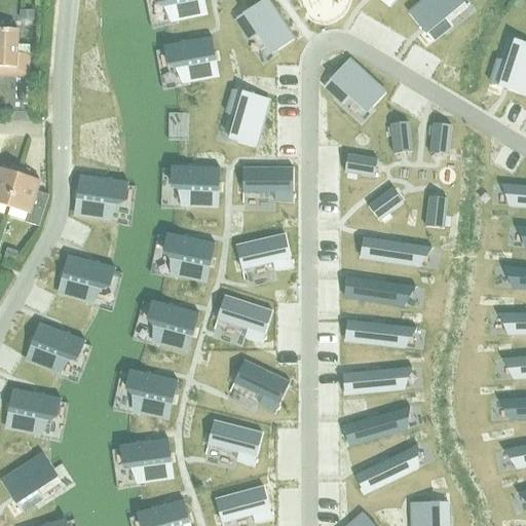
[(201,0),(155,0),(157,5),(168,2),(173,21),(204,13),(201,0)]
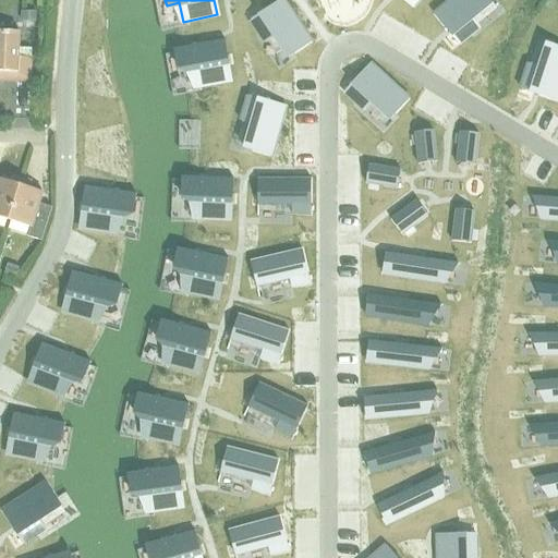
[(279,0),(278,0),(246,21),(263,45),(271,39),(284,59),(308,43),(279,0)]
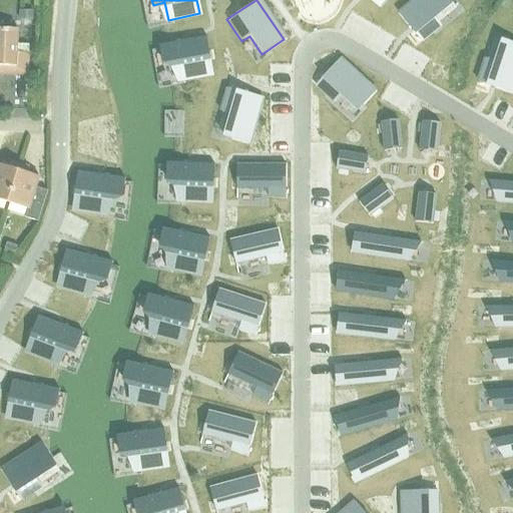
[(448,0),(411,0),(396,13),(419,41),(439,24),(433,16),(450,2),(448,0)]
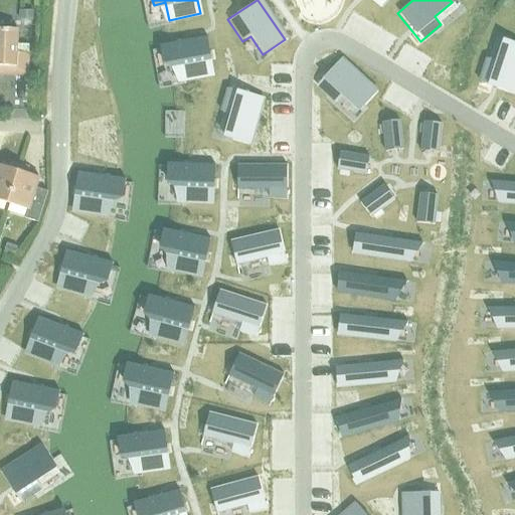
[(33,13),(18,12),(18,23),(32,24),(33,13)]
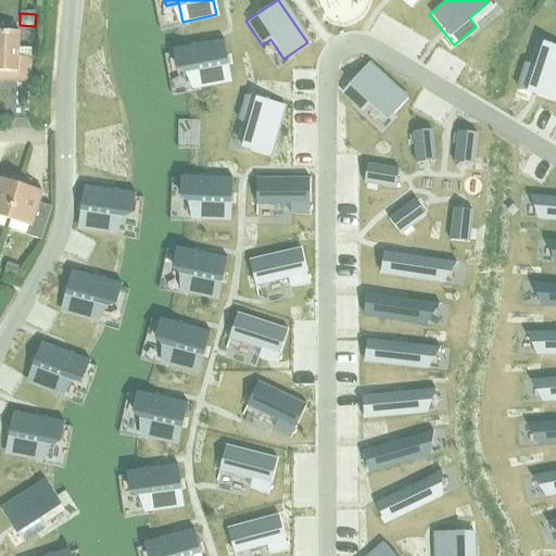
[(0,79),(29,81),(30,58),(30,49),(17,48),(19,32),(0,30),(0,79)]
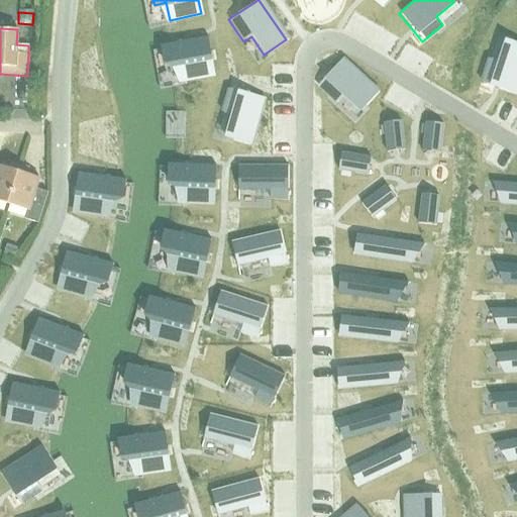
[(207,36),(163,44),(167,65),(179,63),(182,80),(213,75),(207,36)]
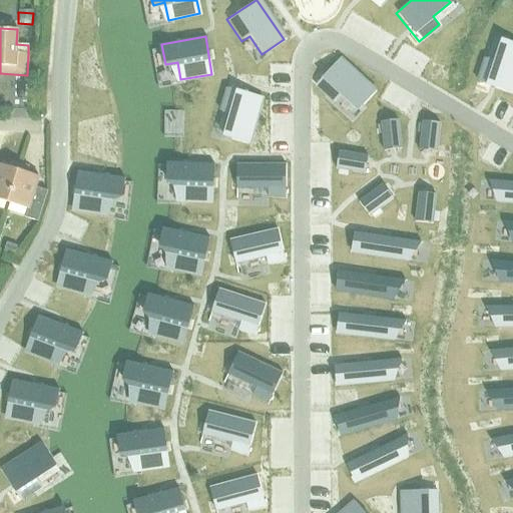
[(484,57),(477,82),(511,93),(512,85),(512,42),(501,39),(494,60),(484,57)]
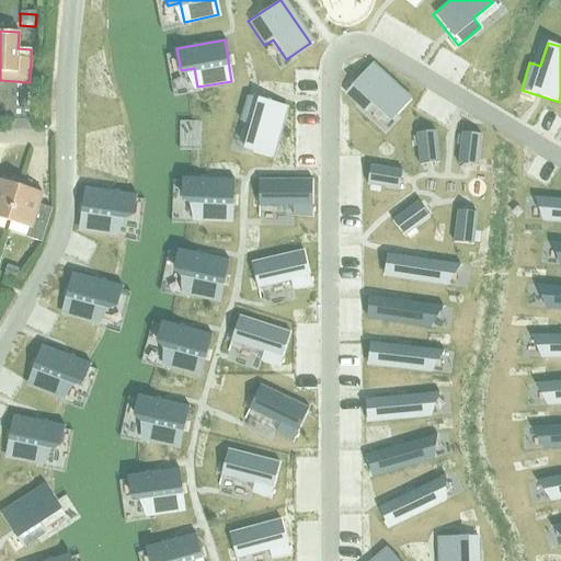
[(370,65),(343,94),(365,113),(371,105),(390,122),(409,100),(370,65)]
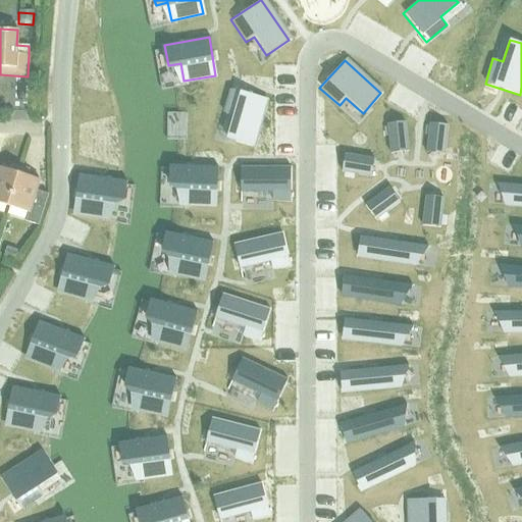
[(229,89),(222,114),(232,117),(226,139),(251,146),(265,99),(229,89)]
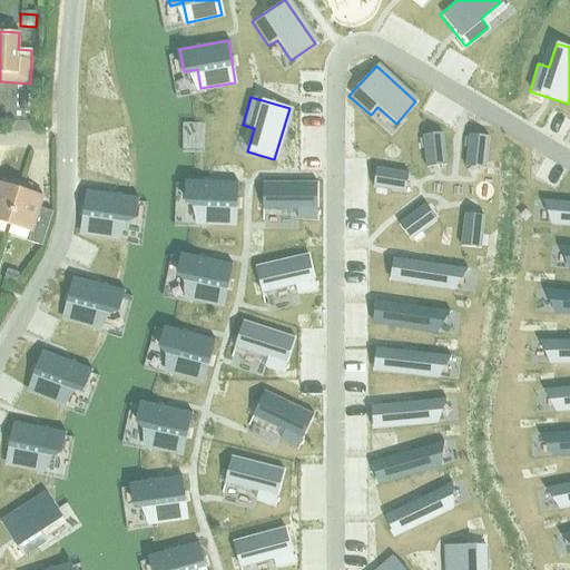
[(442,134),(424,135),(426,161),(445,159),(442,134)]
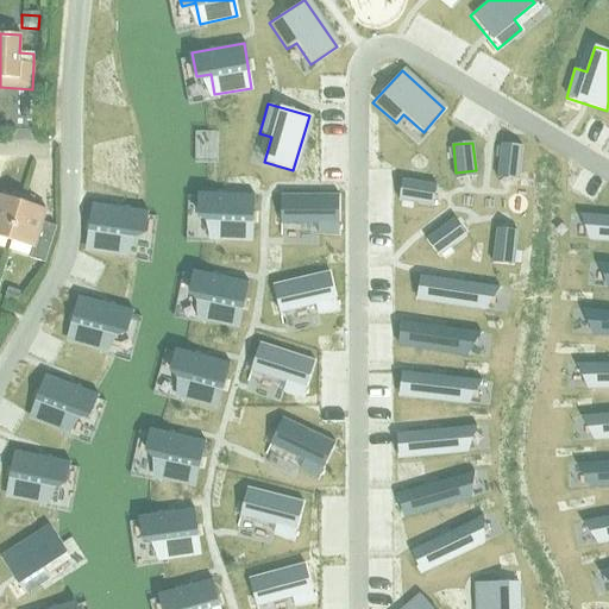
[(501,144),(498,173),(519,174),(521,146),(501,144)]
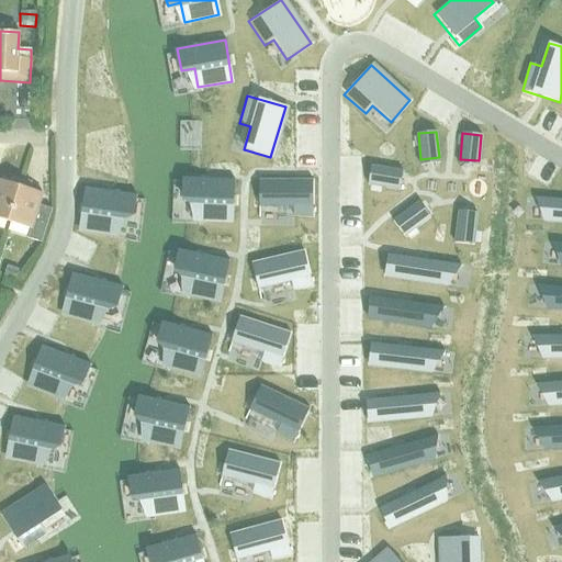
[(370,166),(367,184),(393,189),(396,171),(370,166)]
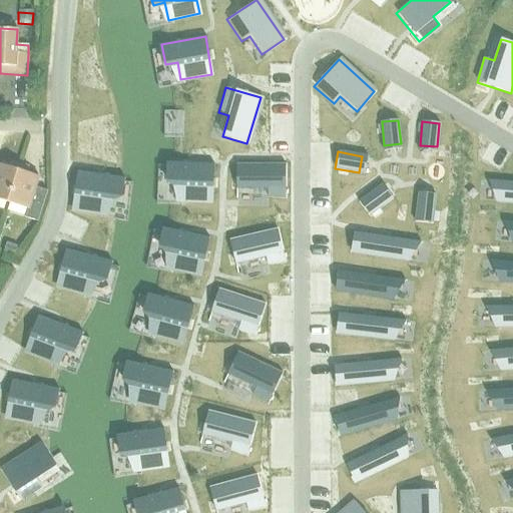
[(212,162),(168,161),(167,181),(179,182),(179,200),(211,200),(212,162)]
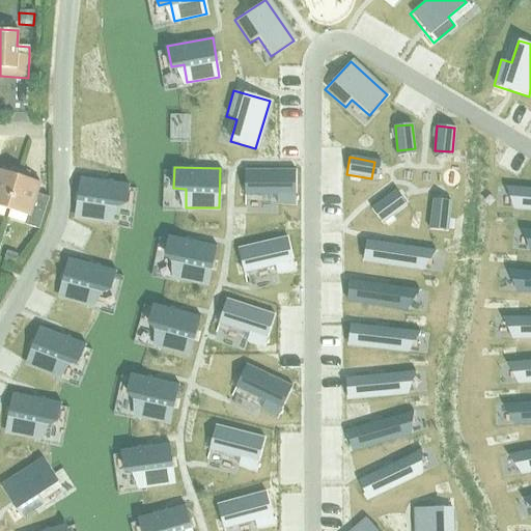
[(0,207),(7,210),(20,171),(15,169),(14,174),(0,170),(0,207)]
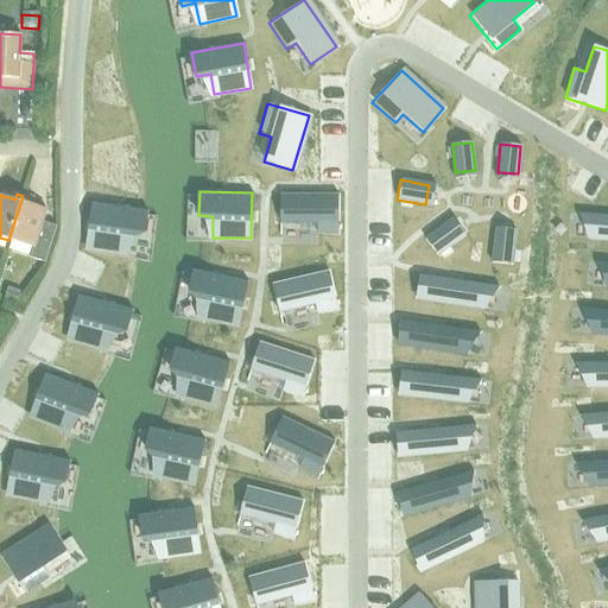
[(336,194),(279,194),(280,222),(318,222),(318,233),(337,234),(336,194)]
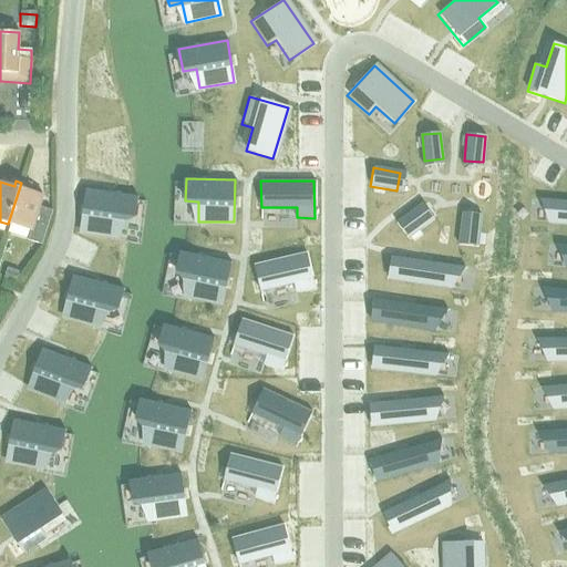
[(21,183),(8,224),(30,232),(27,240),(41,245),(52,212),(39,207),(43,196),(26,191),(27,184),(21,183)]
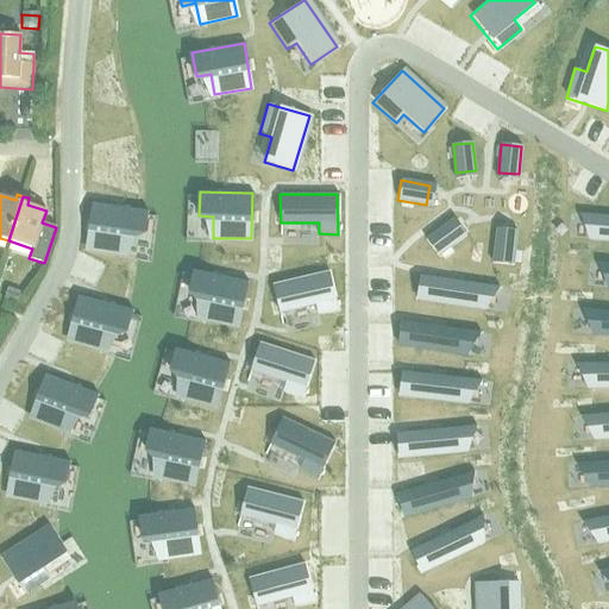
[(92,203),(86,249),(124,253),(126,232),(140,234),(144,211),(92,203)]
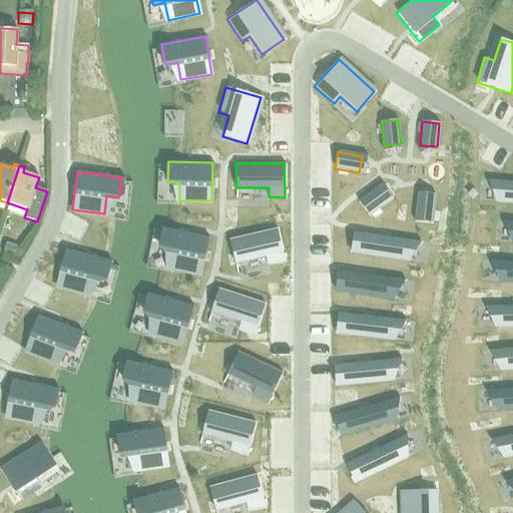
[(512,182),(497,182),(496,201),(512,202),(512,182)]
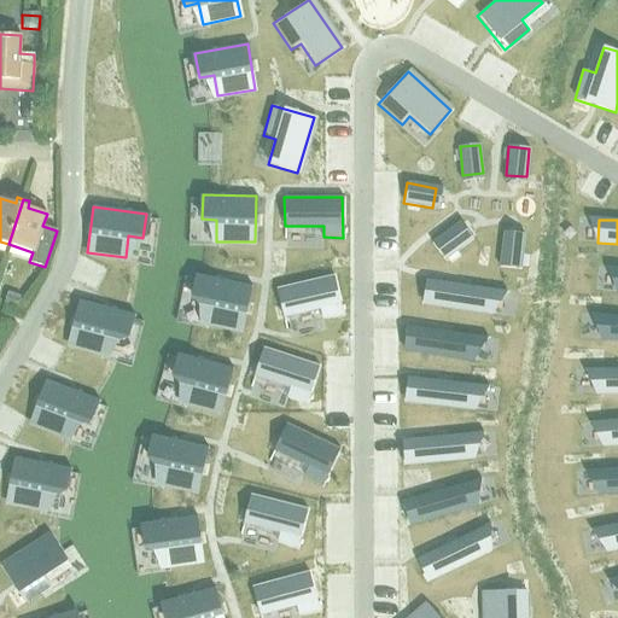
[(455,226),(431,243),(443,260),(467,243),(455,226)]
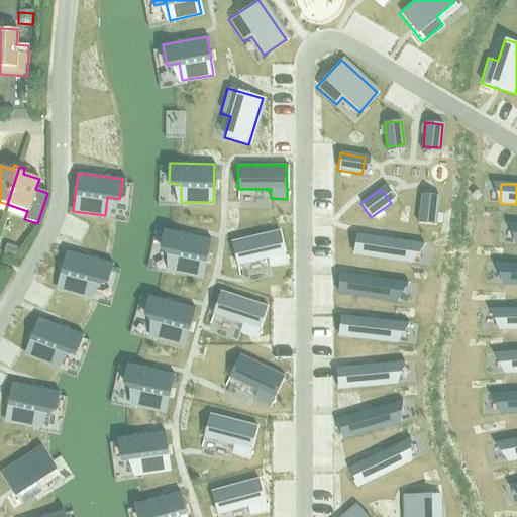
[(420,199),(418,223),(435,225),(437,201),(420,199)]
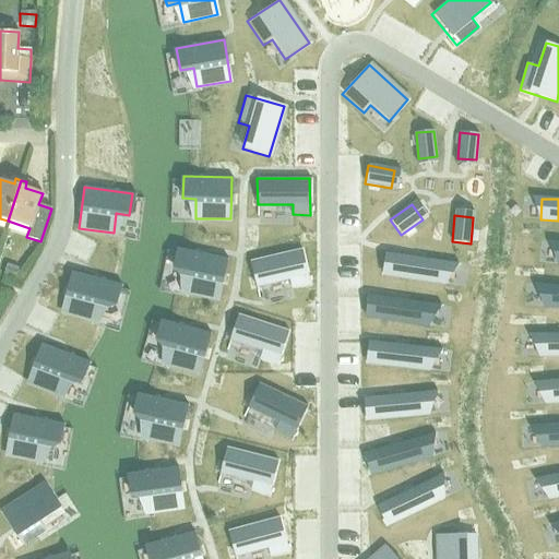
[(180,249),(176,270),(189,273),(185,292),(218,299),(227,259),(180,249)]
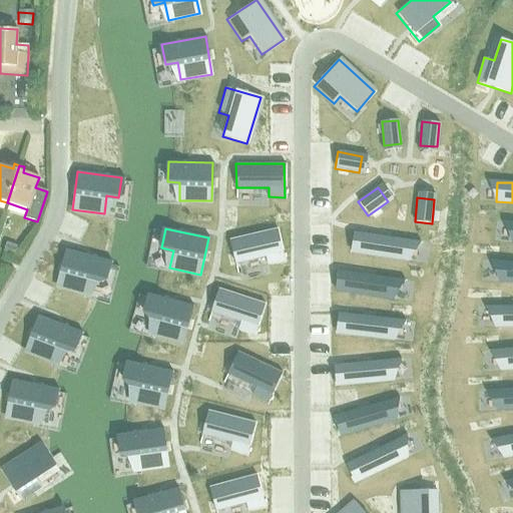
[(276,228),(229,239),(234,263),(266,255),(268,265),(284,263),(276,228)]
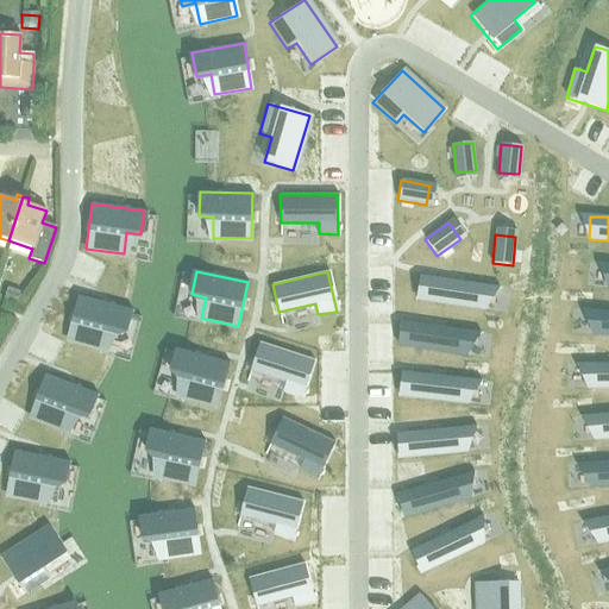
[(420,276),(416,300),(484,311),(488,287),(420,276)]
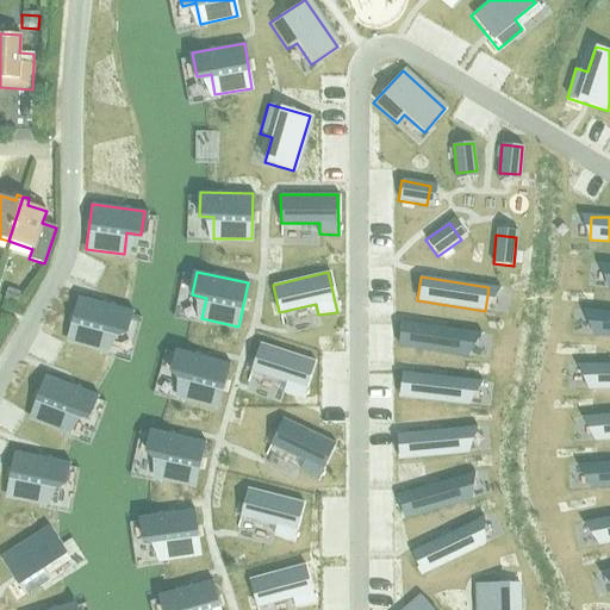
[(8,290),(4,302),(17,305),(20,294),(8,290)]
